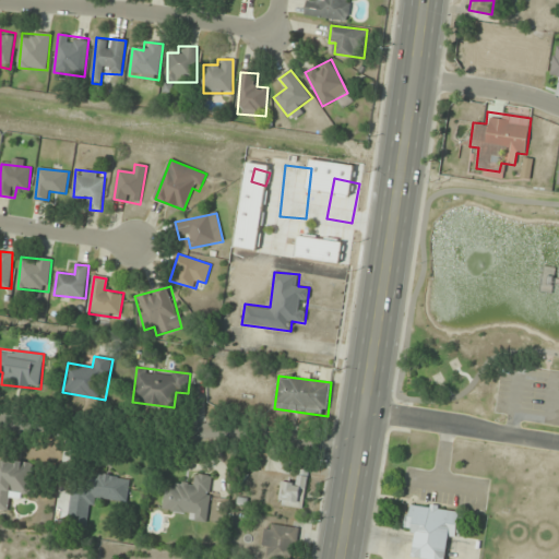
[(0,509),(11,511),(12,499),(30,501),(34,463),(0,458),(0,509)]
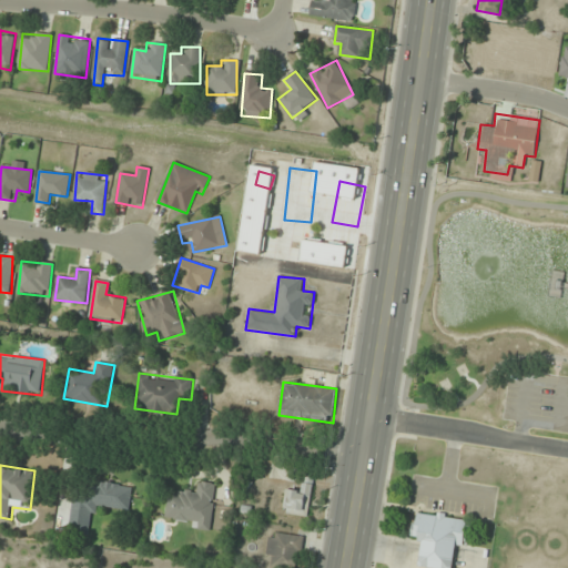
[(132,485),(87,480),(85,494),(74,493),(72,519),(93,521),(94,507),(130,510),(132,485)]
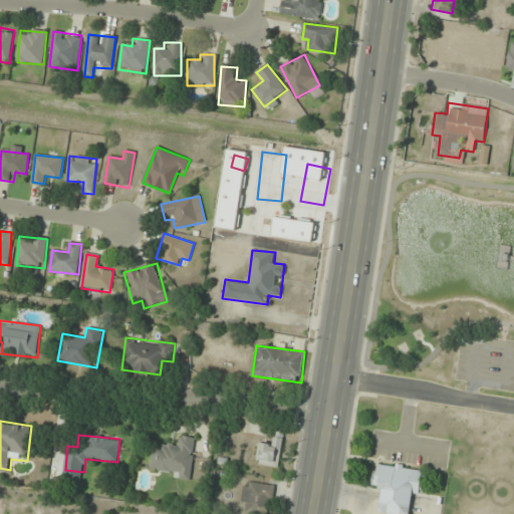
[(153,443),(150,468),(181,471),(180,480),(191,481),(196,438),(176,436),(175,446),(153,443)]
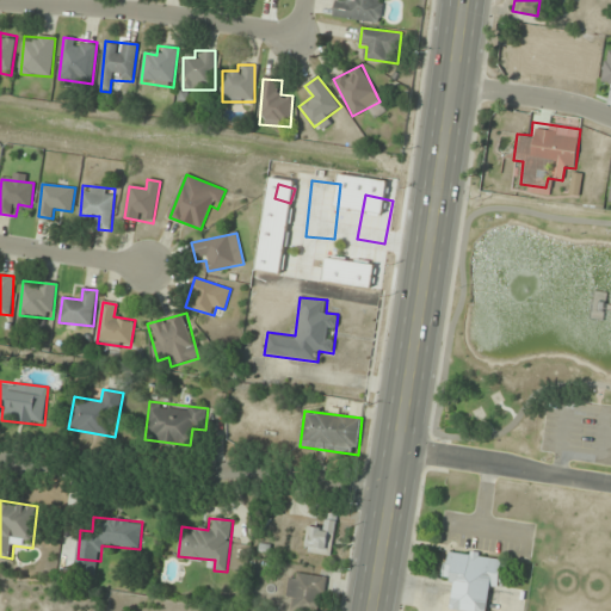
[(334,520),(325,520),(323,529),(307,529),(306,554),(333,555),(334,520)]
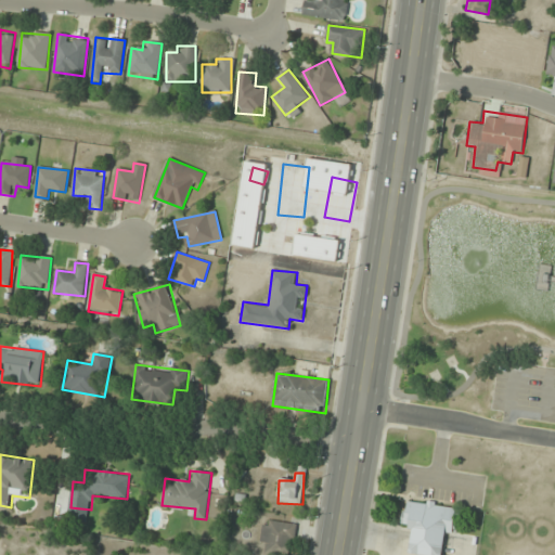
[(409,552),(424,554),(440,554),(444,533),(453,536),(459,508),(408,498),(402,525),(414,527),(409,552)]
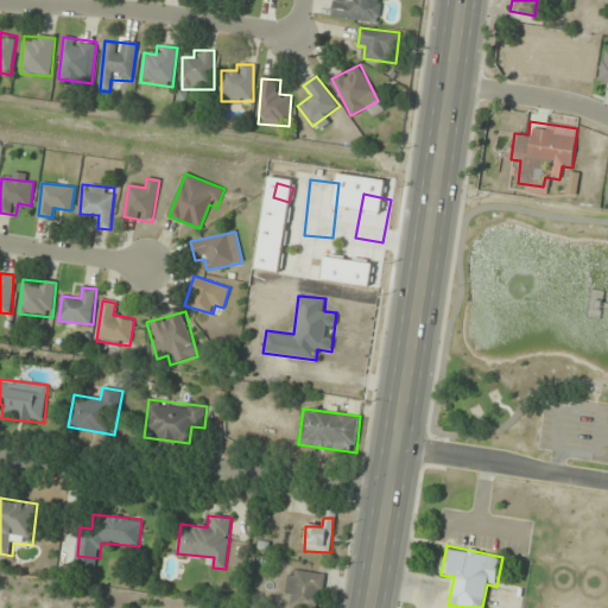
[(322,572),(287,572),(287,607),(322,607),(322,572)]
